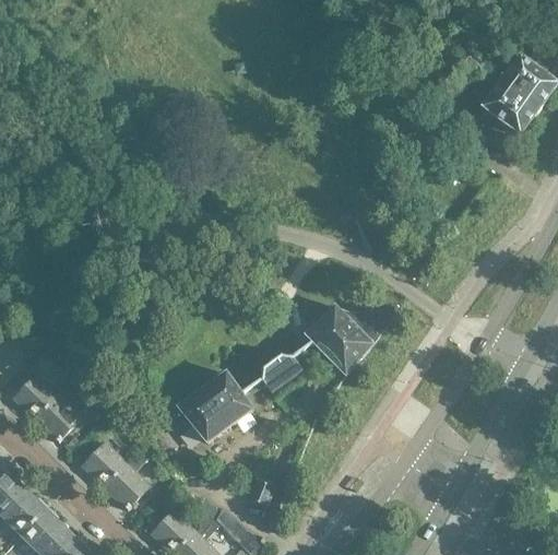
[(483,104),(521,132),(557,82),(557,58),(532,38),(483,104)]
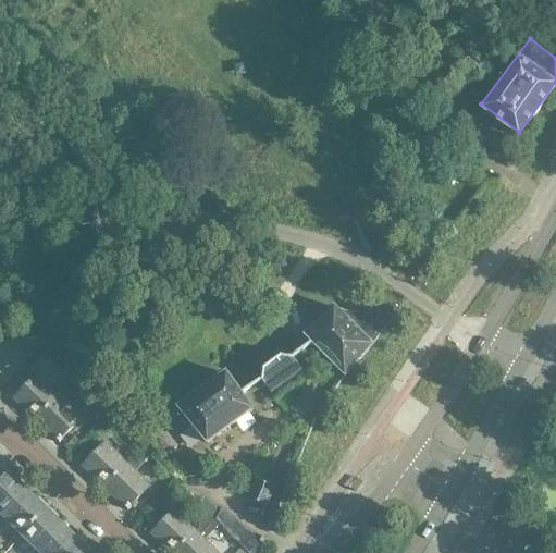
[(424,243),(420,241),(416,247),(419,250),(424,243)]
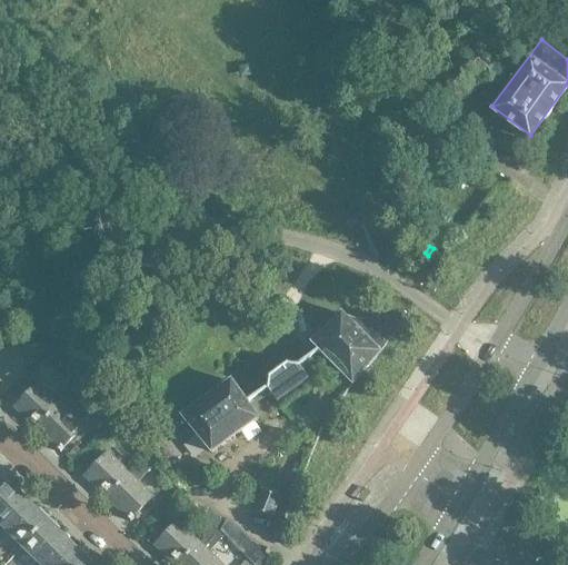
[(310,339),(318,347),(351,382),(381,348),(380,347),(401,317),(391,306),(386,309),(381,311),(372,315),(366,316),(352,315),(348,313),(344,311),(341,308),(310,339)]
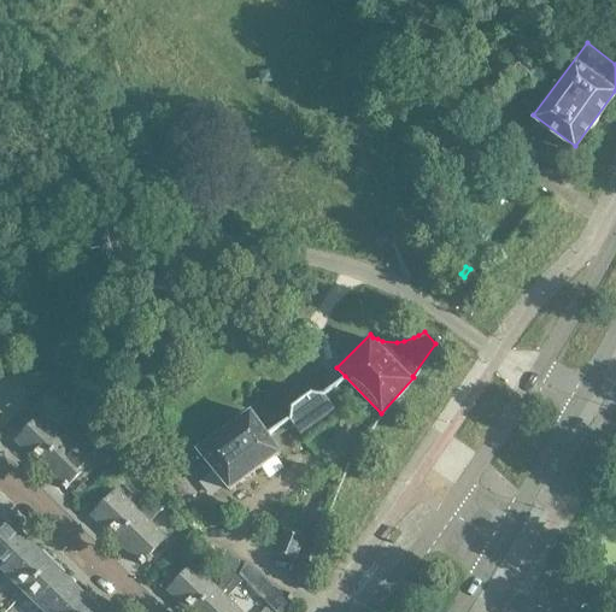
[(288,416),(289,418),(299,433),(334,409),(323,394),(322,392),(310,390),(289,405),(288,416)]
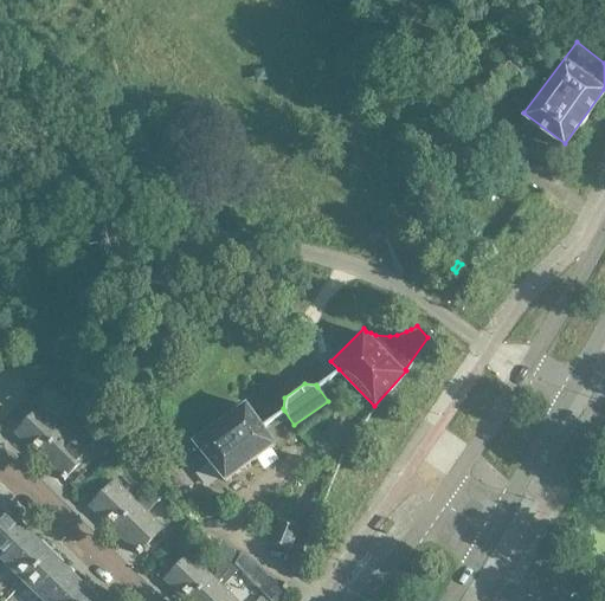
[(245,401),(220,419),(249,460),(275,443),(262,426),(261,425),(262,424),(245,401)]
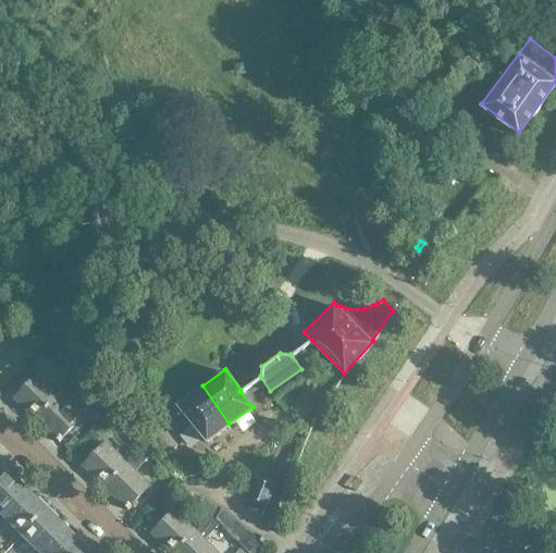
[(37,372),(14,395),(36,418),(60,394),(65,401),(73,393),(69,390),(72,386),(68,382),(58,392),(37,372)]
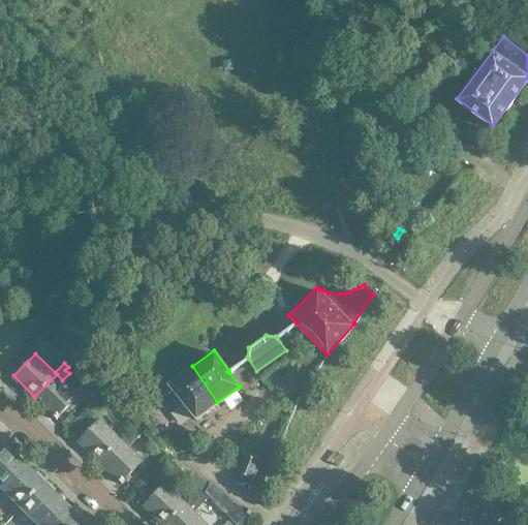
[(71,356),(64,363),(68,367),(65,370),(69,373),(79,364),(71,356)]
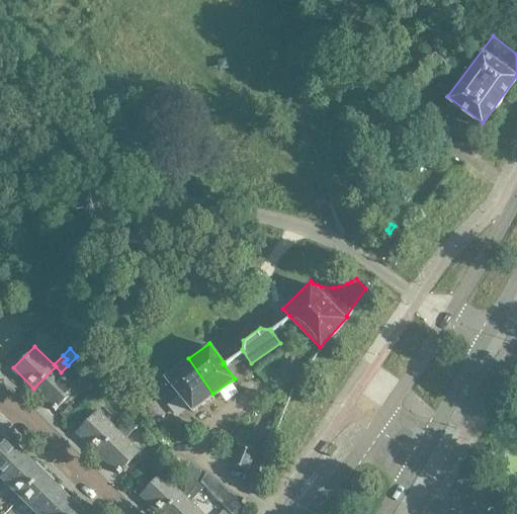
[(188,358),(164,375),(191,410),(212,394),(188,358)]
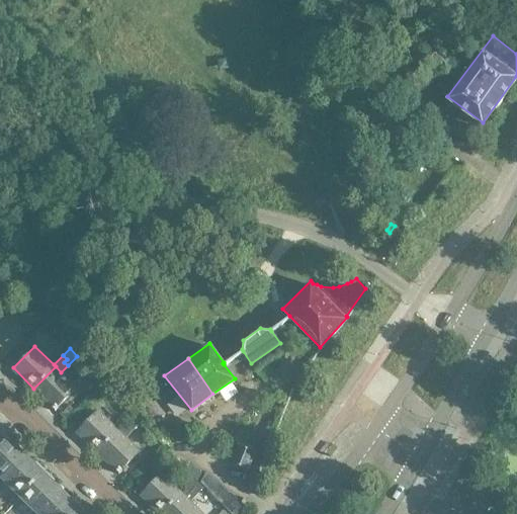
[(56,366),(33,389),(55,409),(59,405),(58,404),(75,387),(61,372),(56,366)]
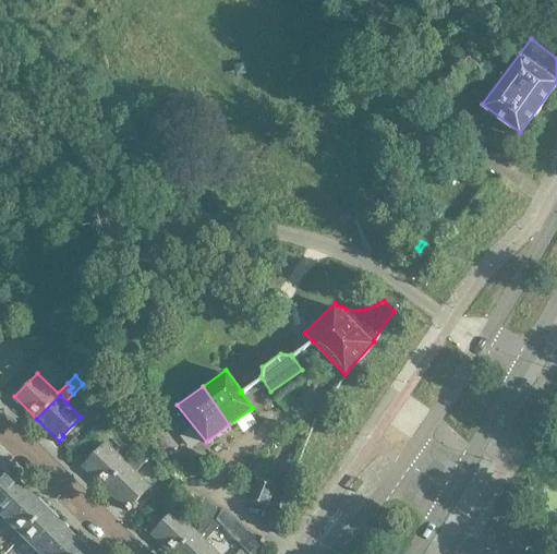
[(105,486),(128,462),(134,469),(141,462),(137,458),(140,456),(136,452),(126,461),(106,441),(83,464),(105,486)]
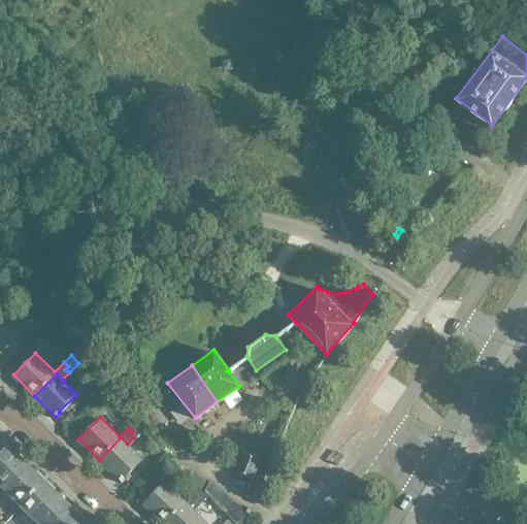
[(135,421),(129,427),(132,431),(130,433),(133,437),(142,428),(135,421)]
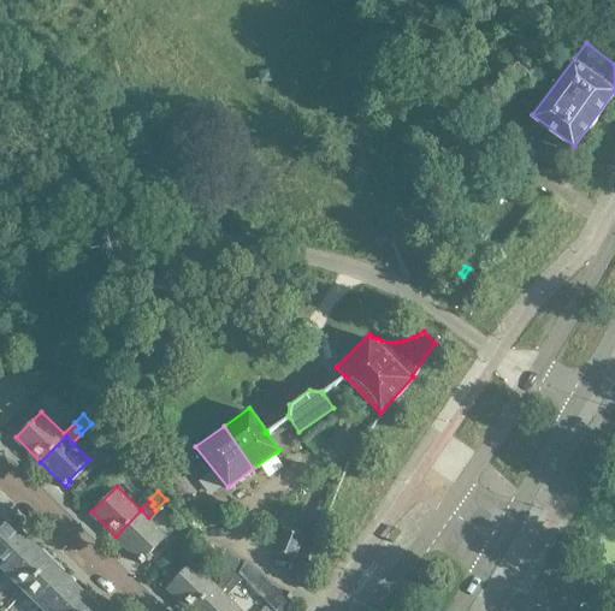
[(141,510),(116,537),(141,561),(145,556),(165,534),(148,517),(141,510)]
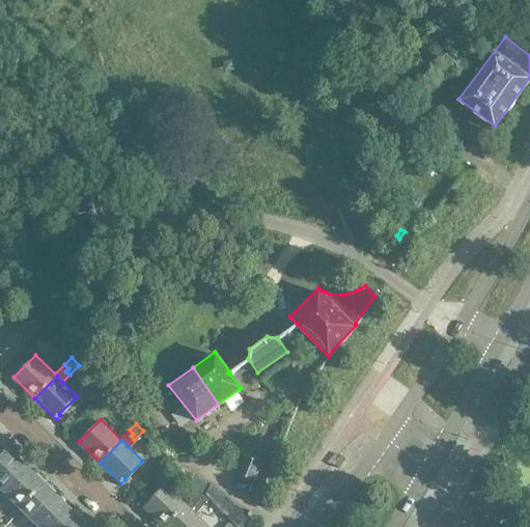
[(7,445),(0,451),(0,490),(26,464),(7,445)]
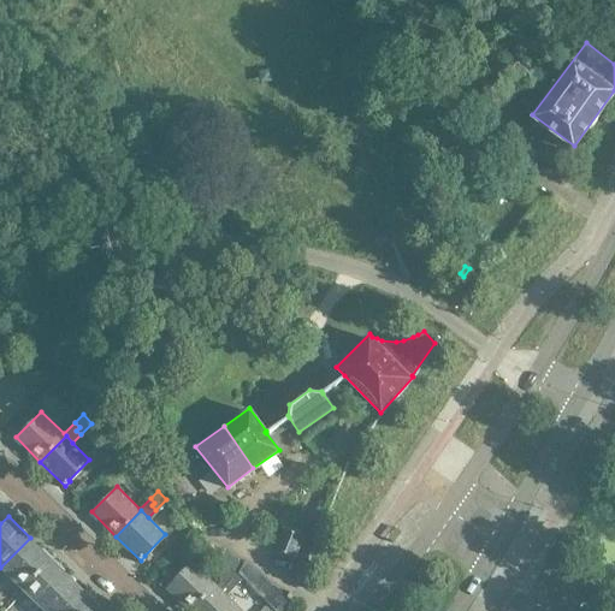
[(294,556),(302,534),(283,527),(275,549),(294,556)]
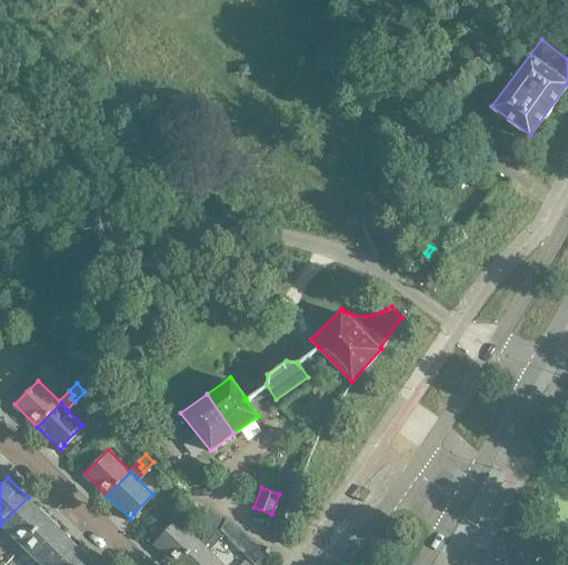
[(28,497),(0,525),(0,532),(5,528),(20,544),(48,517),(28,497)]
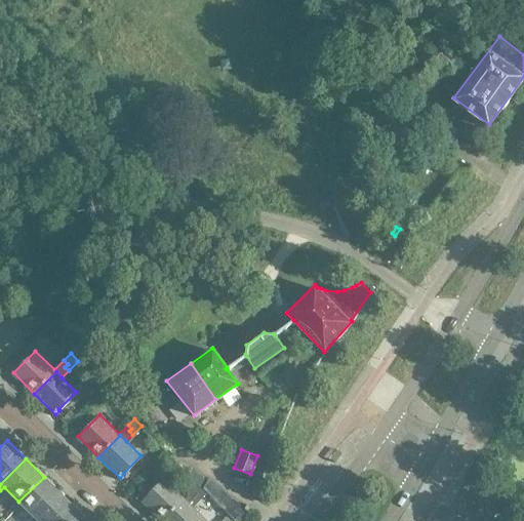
[(18,502),(34,516),(37,520),(63,494),(44,477),(18,502)]
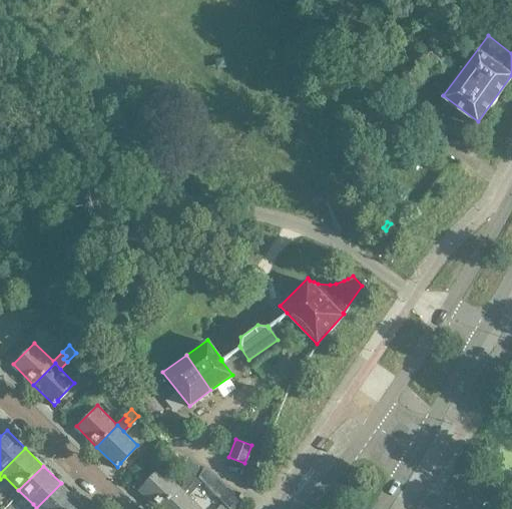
[(139,489),(159,508),(180,488),(187,494),(193,488),(189,485),(191,482),(187,478),(179,486),(160,468),(139,489)]
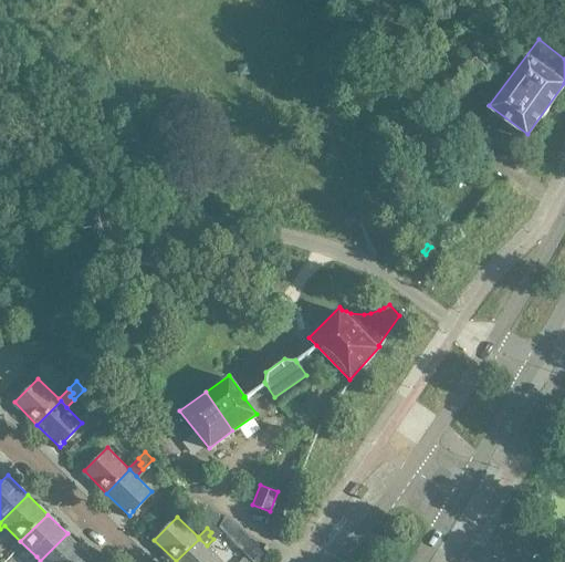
[(253,561),(262,552),(229,517),(219,526),(222,530),(252,561),(253,561)]
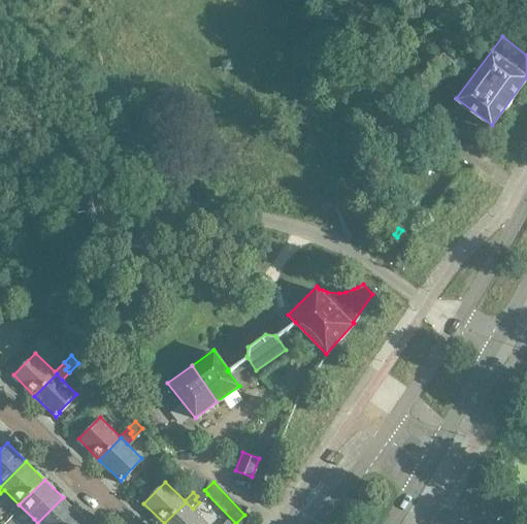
[(199,485),(193,492),(197,496),(195,499),(199,502),(207,494),(204,490),(199,485)]
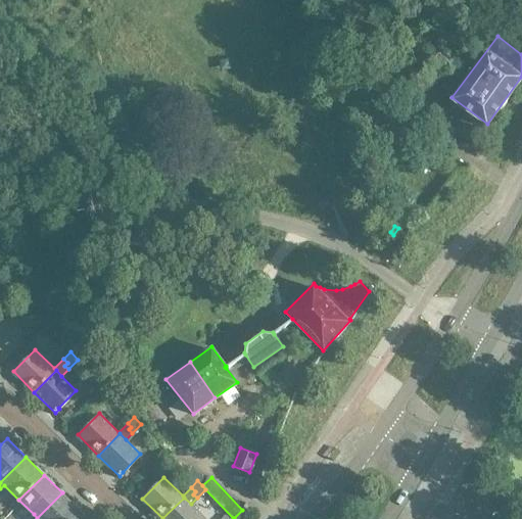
[(72,518),(81,511),(62,492),(37,518),(34,514),(29,518),(72,518)]
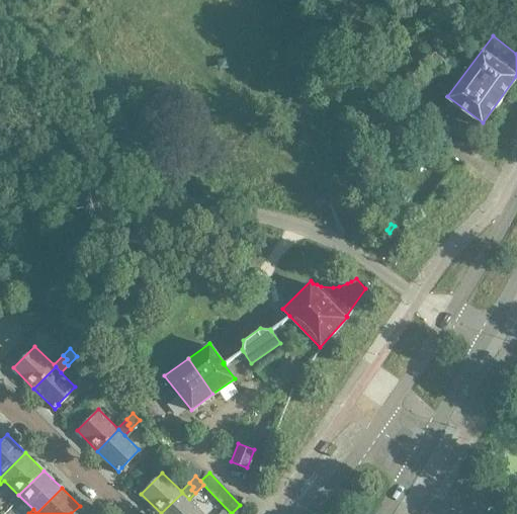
[(182,493),(161,513),(200,513),(202,513),(189,499),(182,493)]
